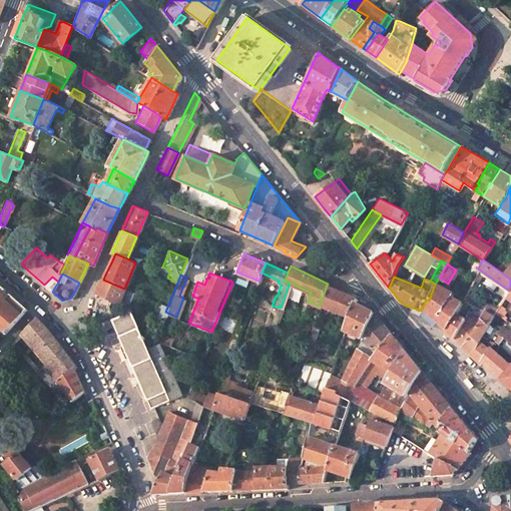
[(124,289),(103,280),(101,279),(97,286),(94,292),(109,300),(124,306),(130,293),(123,290),(124,289)]
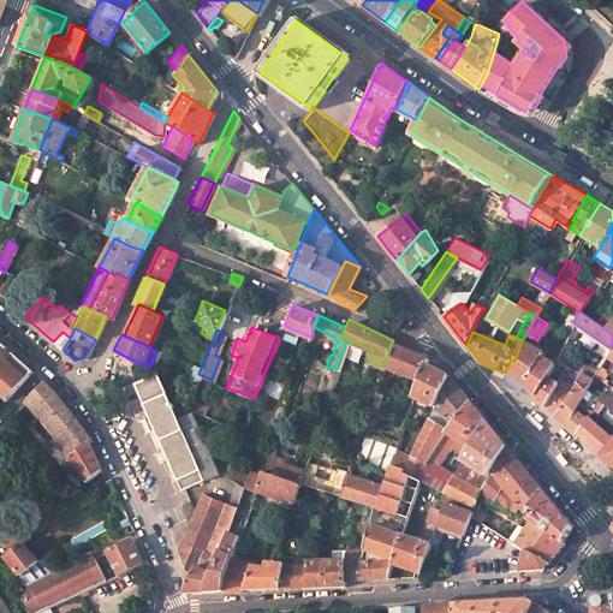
[(523,386),(541,355),(543,351),(522,340),(515,361),(511,359),(506,370),(523,386)]
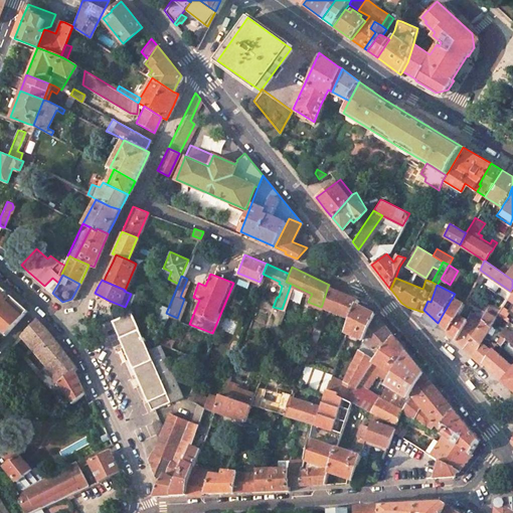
[(4,290),(0,286),(0,330),(4,334),(20,316),(13,310),(17,305),(3,291),(4,290)]
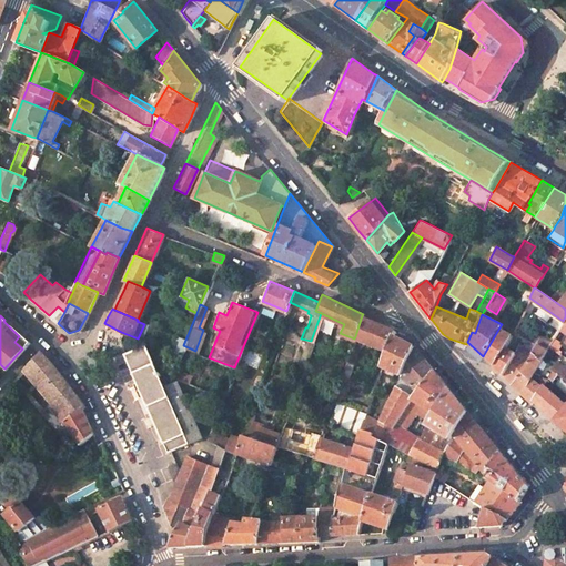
[(393,329),(362,315),(355,336),(385,350),(391,333),(393,329)]
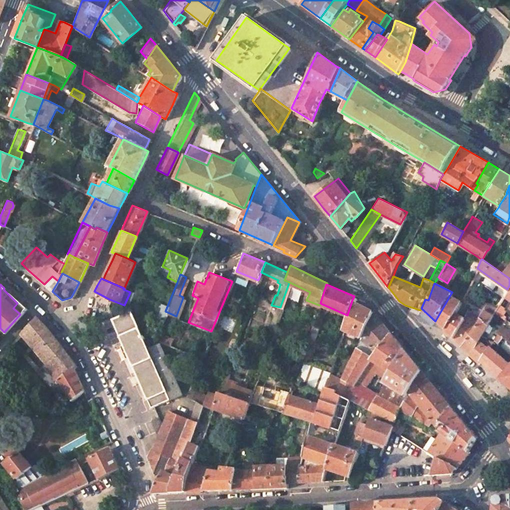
[(20,314),(26,308),(24,306),(4,288),(3,289),(17,303),(13,308),(20,314)]
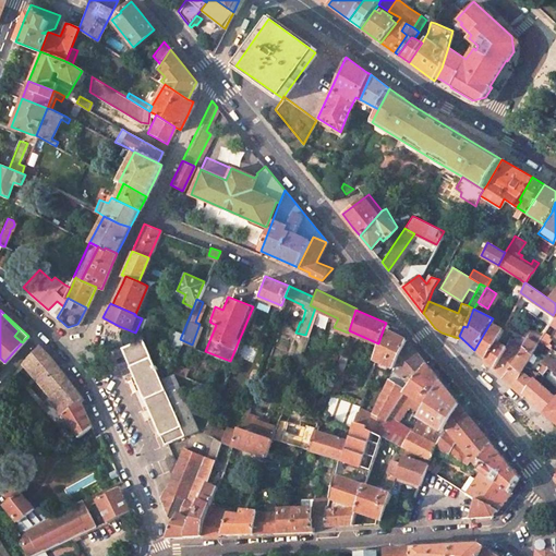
[(491,322),(474,350),(484,358),(496,341),(503,329),(491,322)]
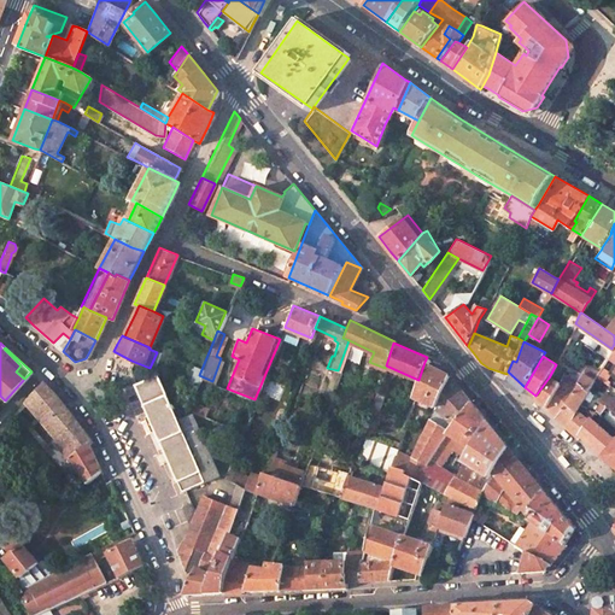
[(575,356),(570,356),(564,365),(580,374),(592,380),(596,376),(596,375),(581,365),(584,362),(583,359),(575,356)]
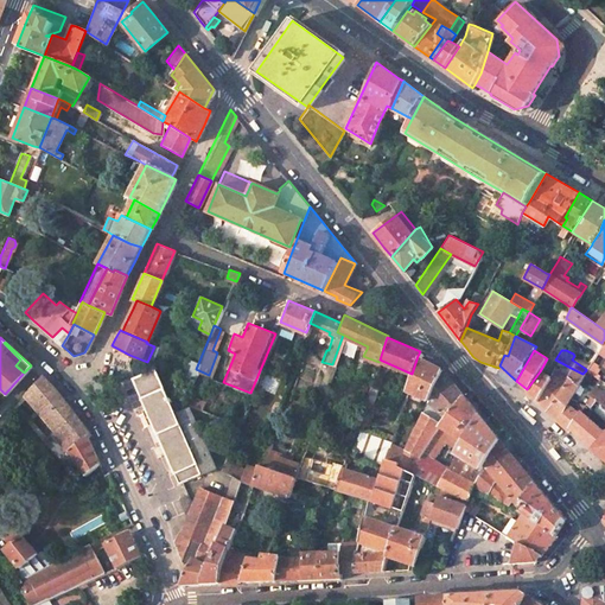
[(441,368),(418,356),(412,374),(407,389),(427,399),(441,368)]
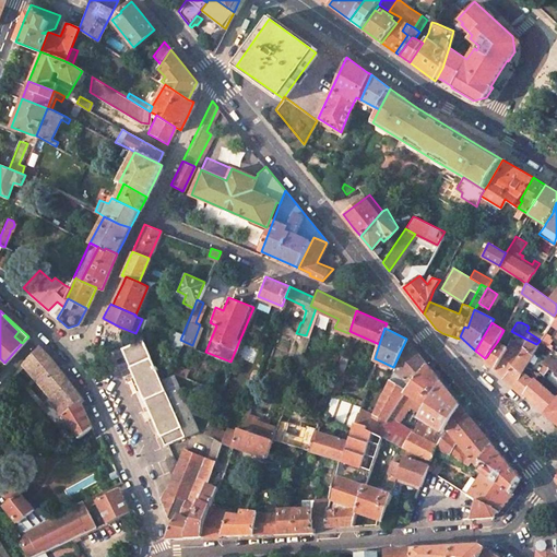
[(525,339),(511,331),(507,338),(509,339),(506,347),(494,368),(501,377),(523,396),(524,394),(533,380),(529,377),(521,371),(536,344),(525,339)]
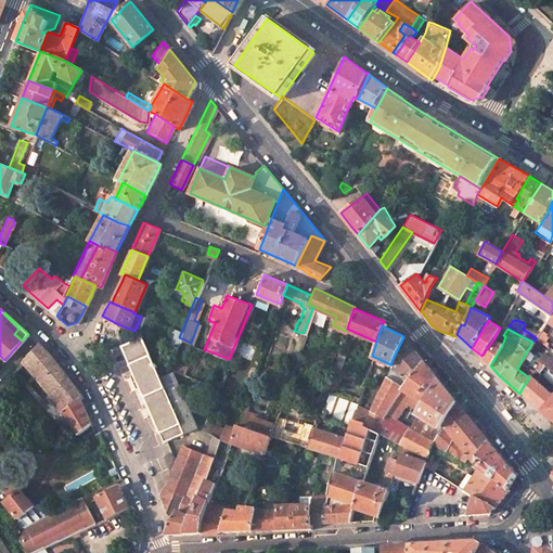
[(548,334),(540,330),(536,337),(536,338),(542,343),(547,335),(548,334)]
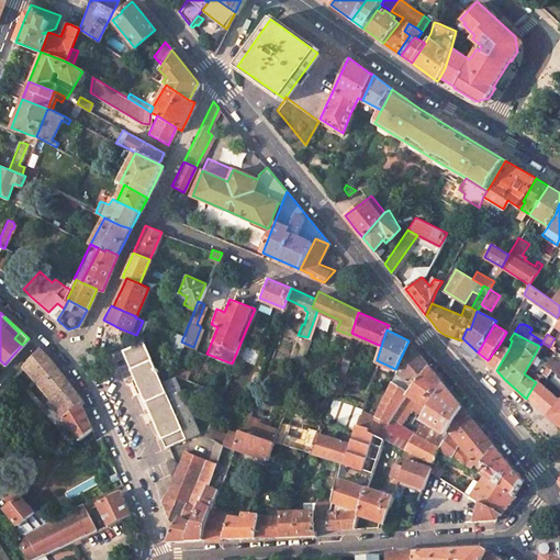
[(141,344),(123,350),(145,399),(166,446),(205,434),(179,374),(168,379),(153,340),(141,344)]
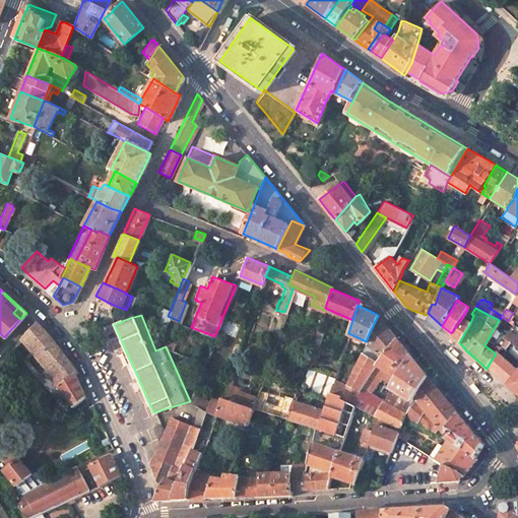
[(388,327),(378,315),(366,341),(381,355),(395,336),(388,327)]
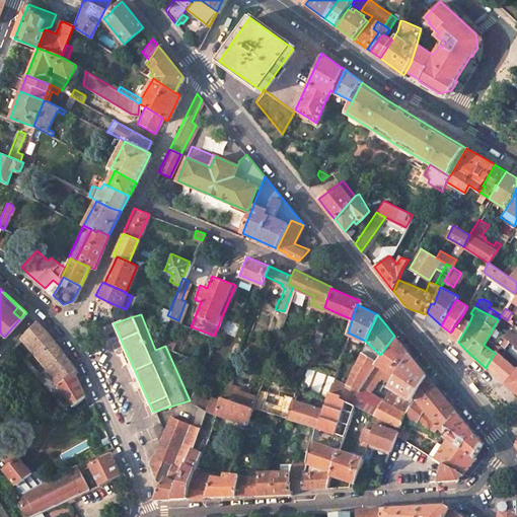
[(458,342),(469,322),(461,317),(450,333),(450,334),(458,342)]
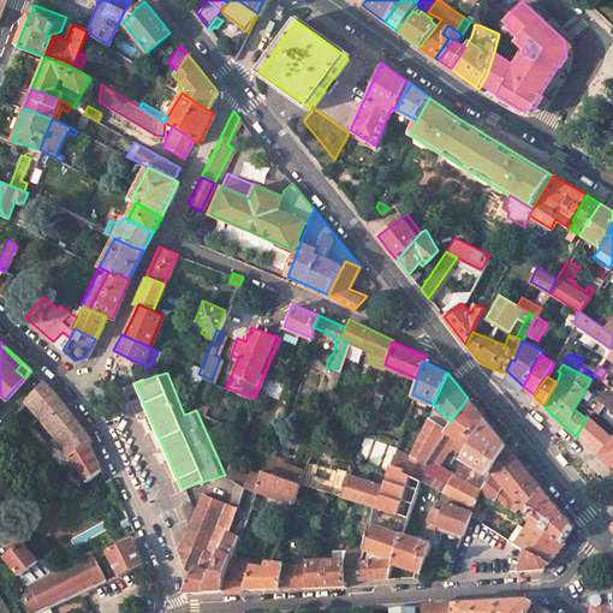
[(55,394),(42,380),(24,399),(71,454),(87,442),(91,440),(71,415),(55,394)]
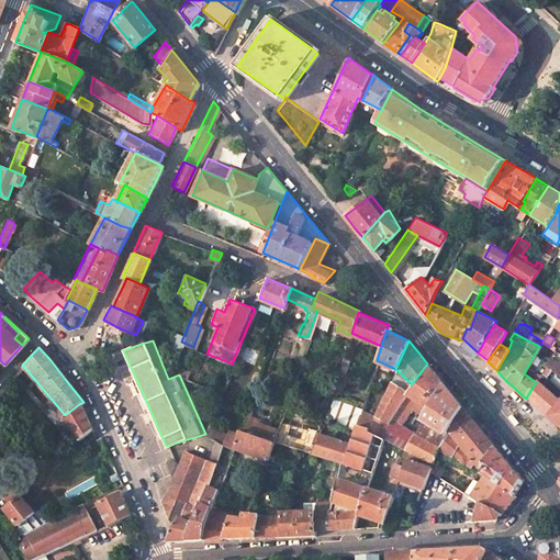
[(546,366),(559,374),(559,354),(555,350),(546,366)]
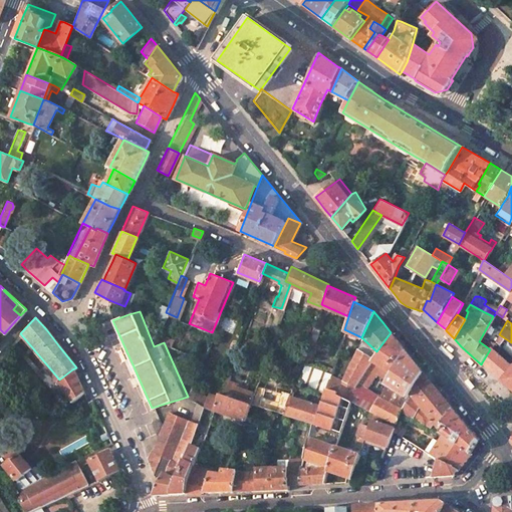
[(320,325),(314,323),(309,336),(315,339),(320,325)]
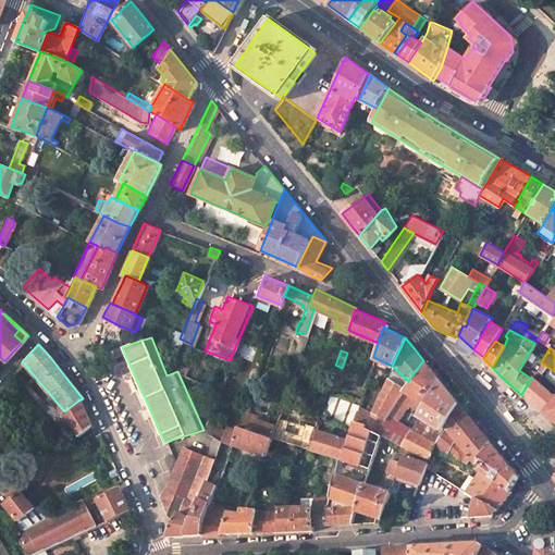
[(181,365),(170,360),(167,367),(177,371),(181,365)]
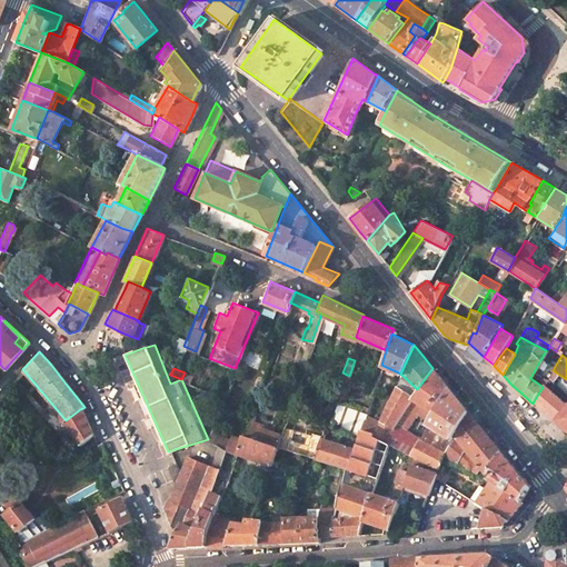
[(447,386),(433,368),(417,389),(413,395),(383,439),(387,441),(408,453),(417,439),(403,431),(415,411),(413,410),(417,403),(433,413),(448,387),(447,386)]
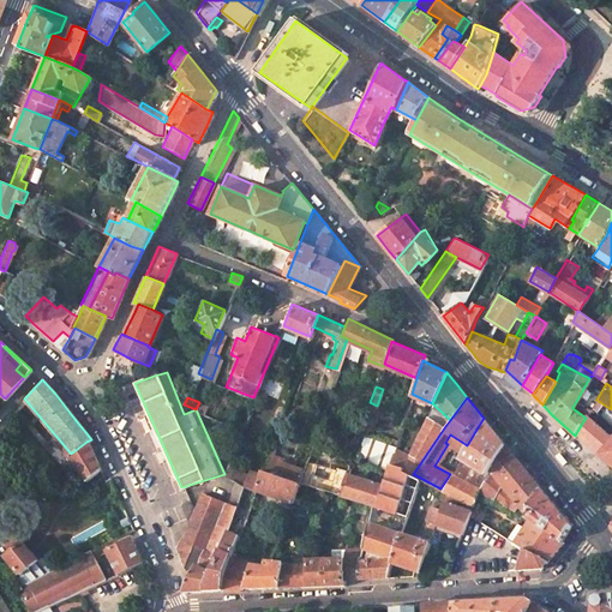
[(611,409),(597,400),(592,407),(611,425),(611,409)]
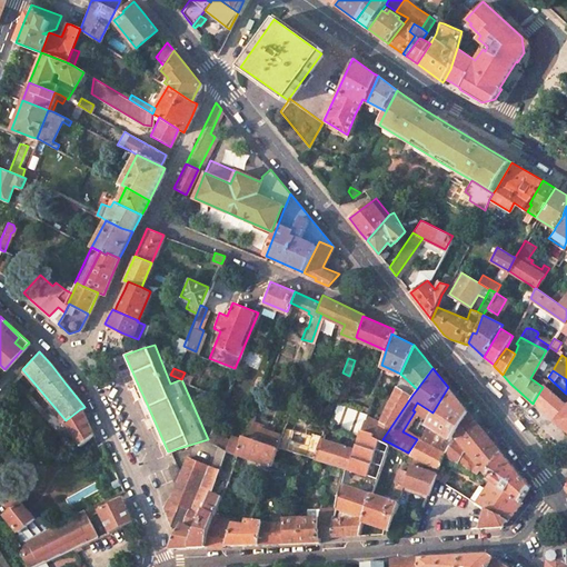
[(352,377),(349,376),(342,372),(335,394),(342,396),(346,395),(352,377)]
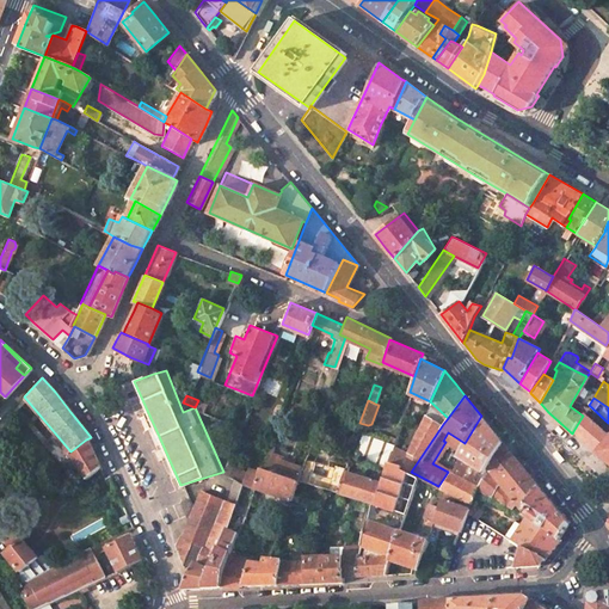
[(588,407),(583,405),(578,412),(583,416),(584,413),(588,407)]
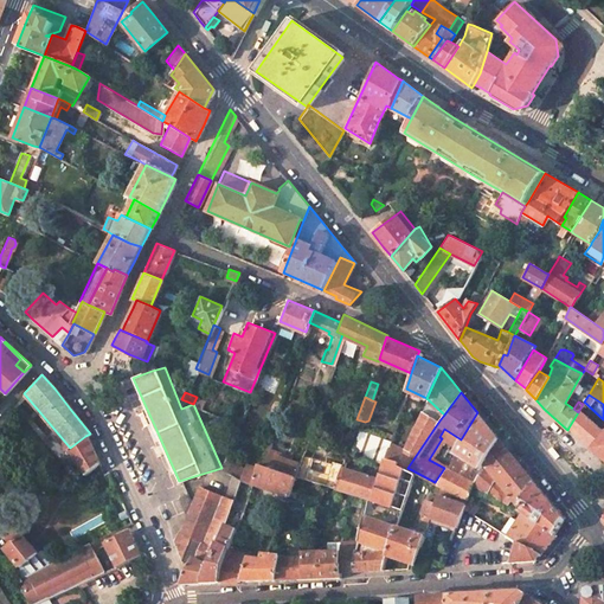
[(407,468),(439,421),(421,407),(403,447),(389,441),(389,439),(357,429),(349,451),(381,462),(385,450),(397,458),(396,461),(407,468)]
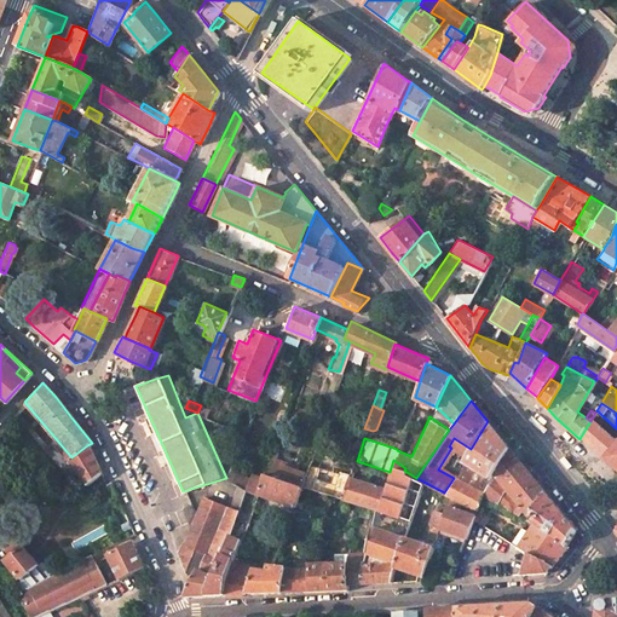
[(616,444),(616,442),(592,419),(590,421),(581,437),(605,457),(616,444)]
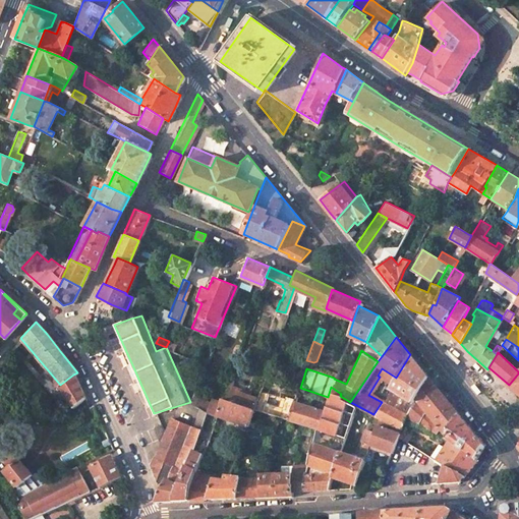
[(382,402),(373,414),(378,416),(386,420),(399,427),(404,413),(413,401),(411,399),(427,376),(425,373),(410,354),(396,378),(382,402)]
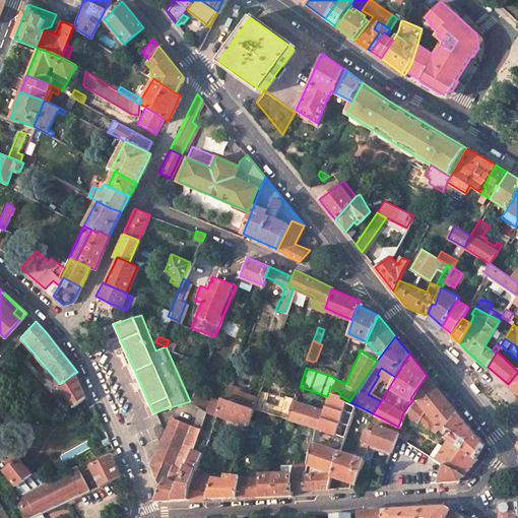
[(517,373),(508,384),(517,393),(517,373)]
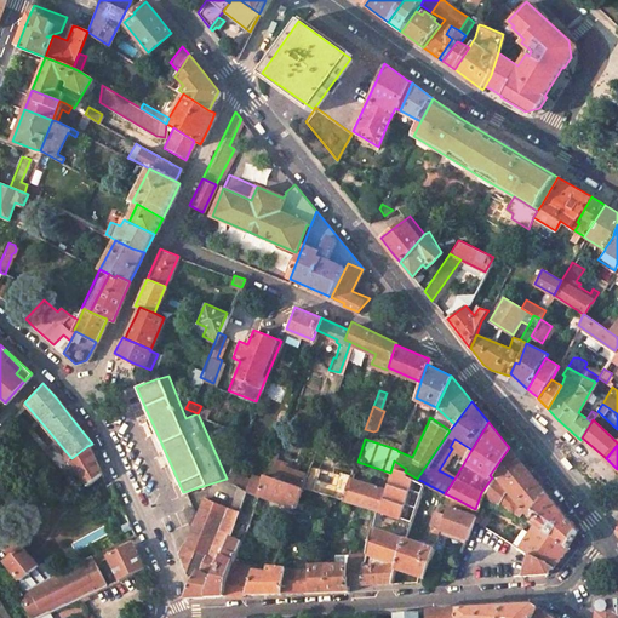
[(69,459),(86,485),(101,473),(93,457),(87,446),(72,458),(69,459)]
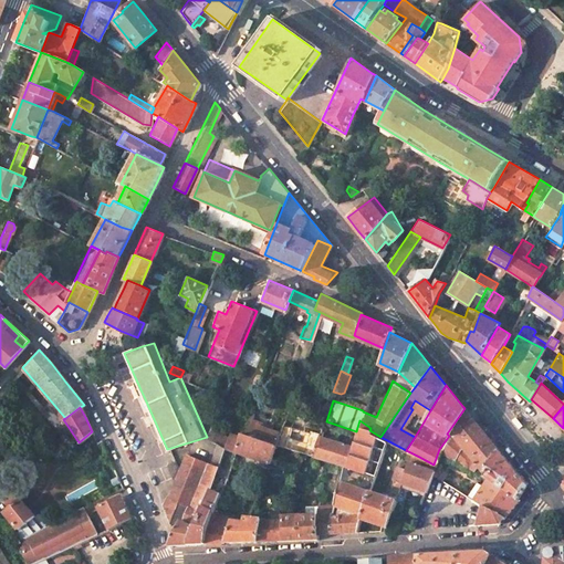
[(449,436),(439,449),(476,471),(483,460),(494,446),(493,444),(465,408),(447,434),(449,436)]
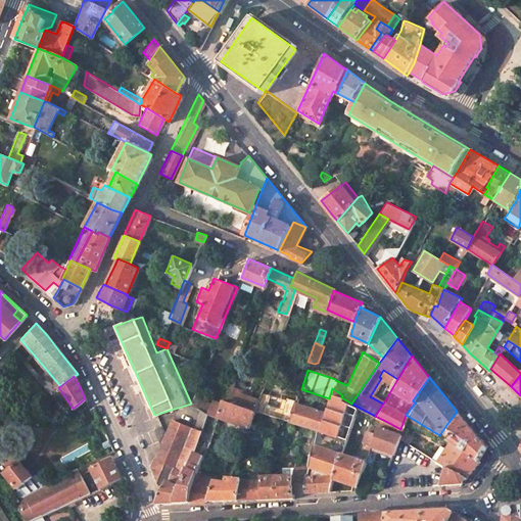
[(253,408),(256,398),(256,397),(228,387),(224,398),(253,408)]
